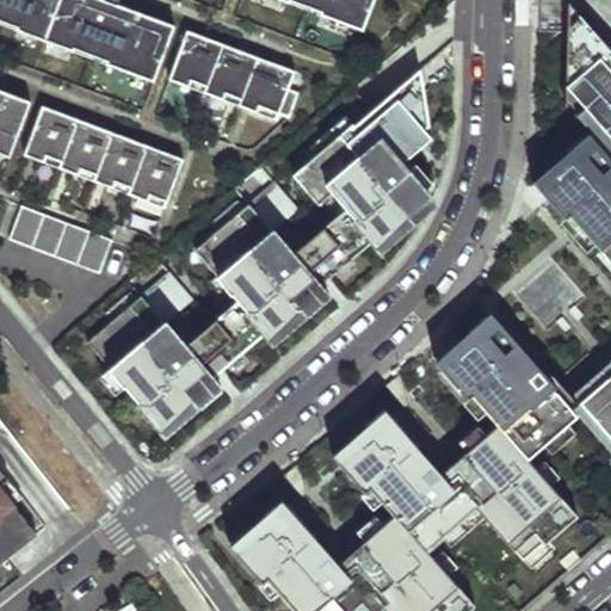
[(0,0),(0,23),(153,81),(174,26),(124,6),(119,17),(105,12),(109,1),(106,0),(88,0),(82,14),(43,0),(0,0)]
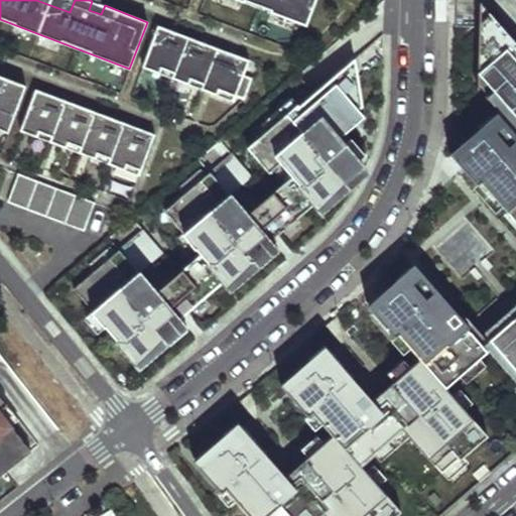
[(75,0),(36,0),(70,12),(75,0)]
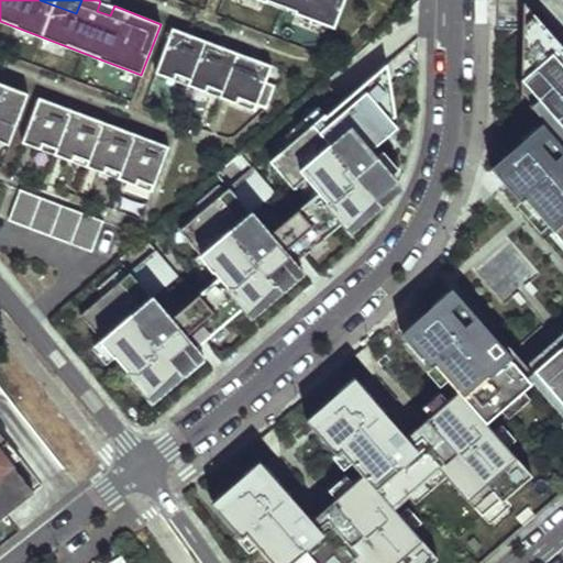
[(260,0),(334,28),(344,0),(260,0)]
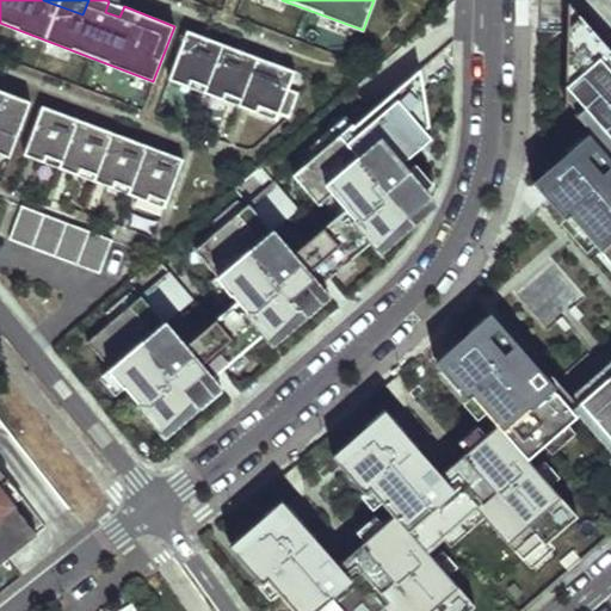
[(568,10),(567,87),(600,57),(610,69),(610,50),(581,17),(588,11),(579,0),(562,0),(562,10),(568,10)]
